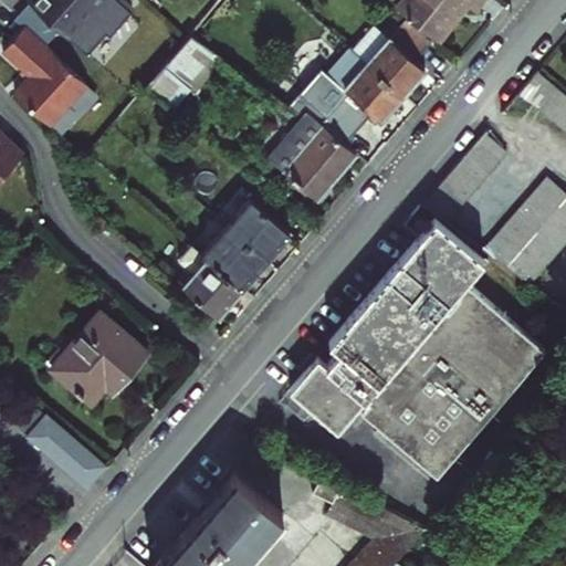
[(28,0),(69,37),(102,0),(28,0)]
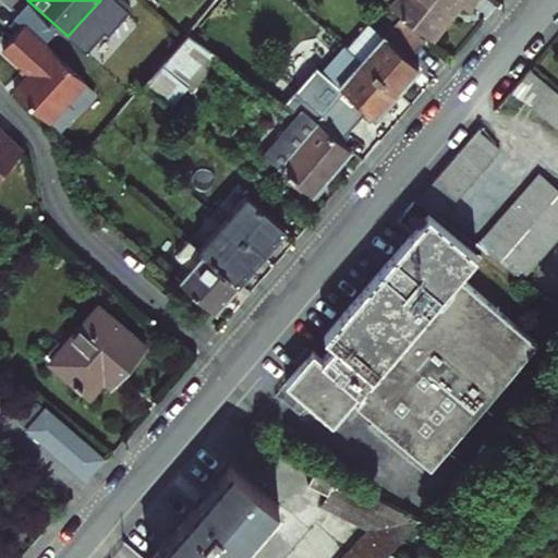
[(438,32),(398,0),(391,9),(432,40),(438,32)]
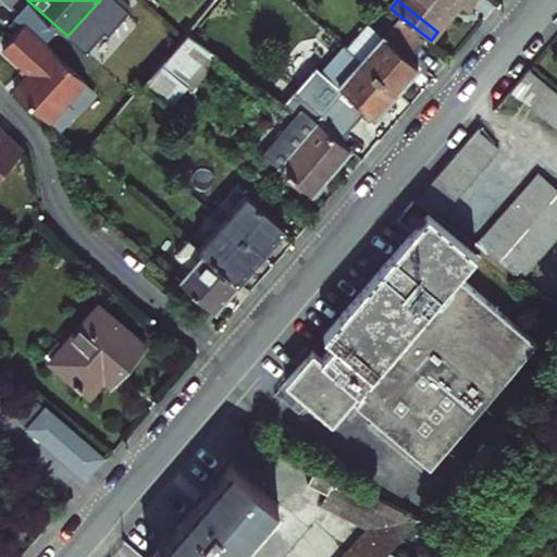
[(397,0),(437,32),(460,5),(466,10),(474,0),(397,0)]
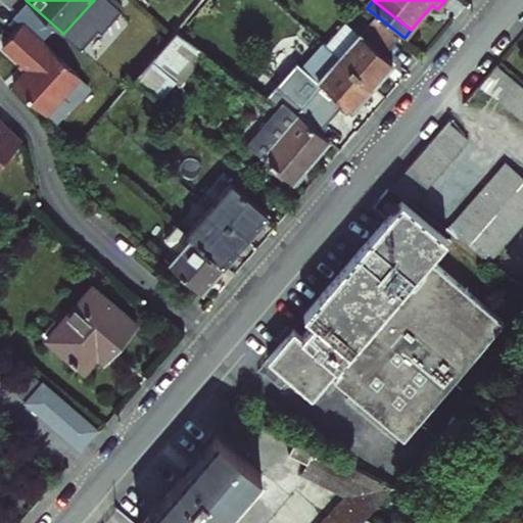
[(338,57),(372,88),(393,63),(385,57),(399,40),(376,20),(362,36),(359,34),(338,57)]
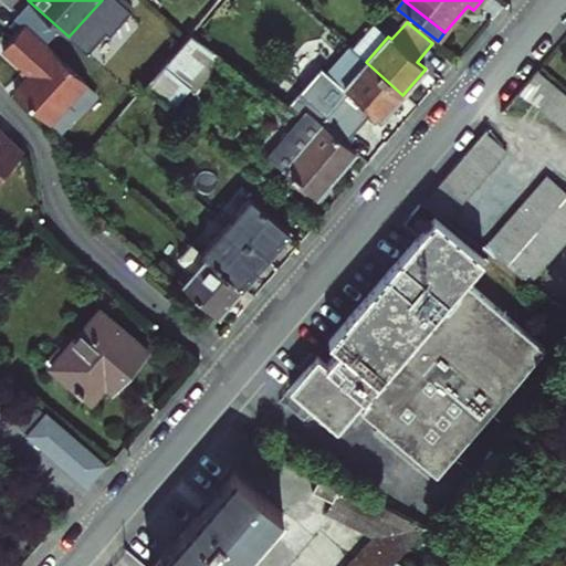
[(23,25),(2,49),(30,74),(13,91),(49,123),(86,83),(23,25)]
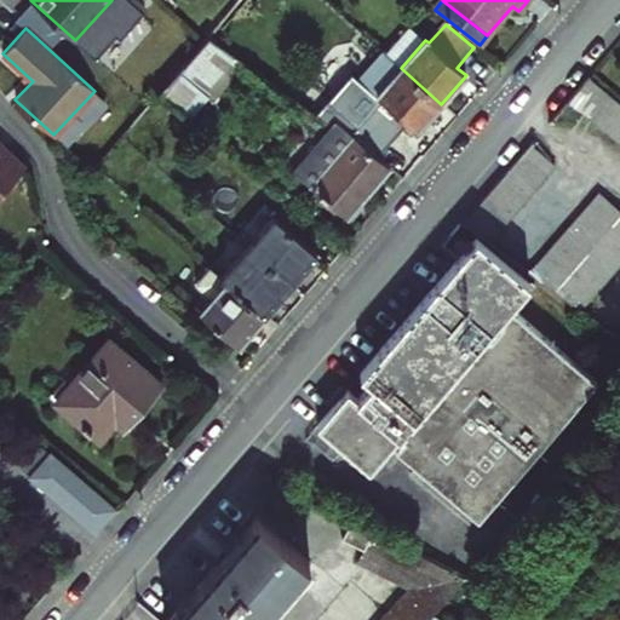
[(401,68),(380,51),(356,79),(350,73),(313,114),(329,126),(334,120),(379,158),(408,125),(418,132),(441,104),(401,68)]
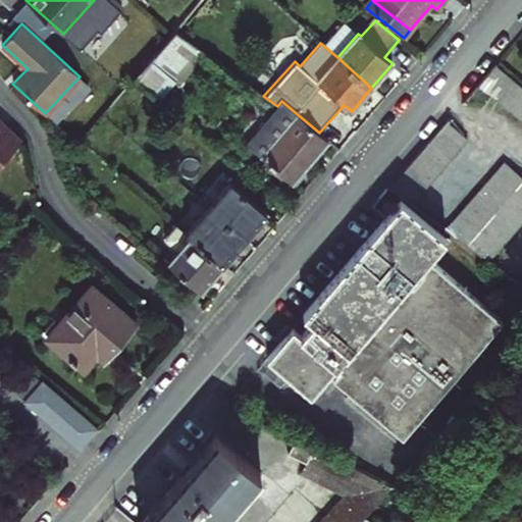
[(135,77),(158,98),(173,81),(150,60),(135,77)]
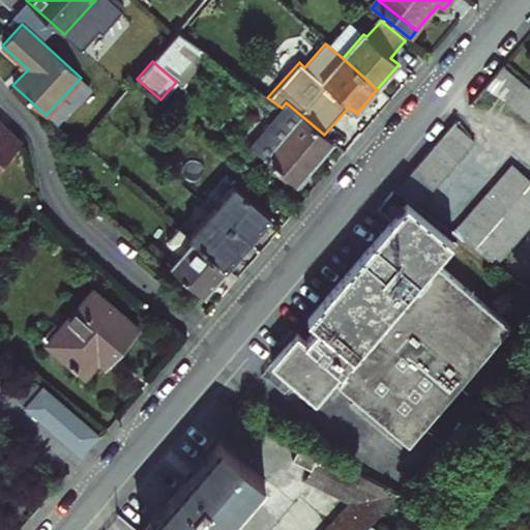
[(484,86),(529,123),(529,86),(513,74),(503,65),(484,86)]
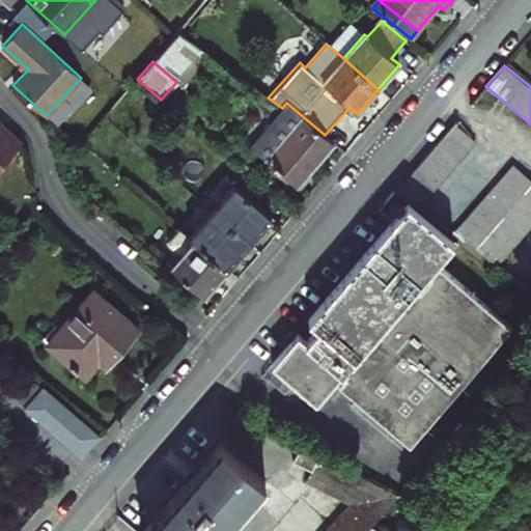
[(286,103),(282,108),(333,145),(334,143),(328,137),(325,135),(286,103)]
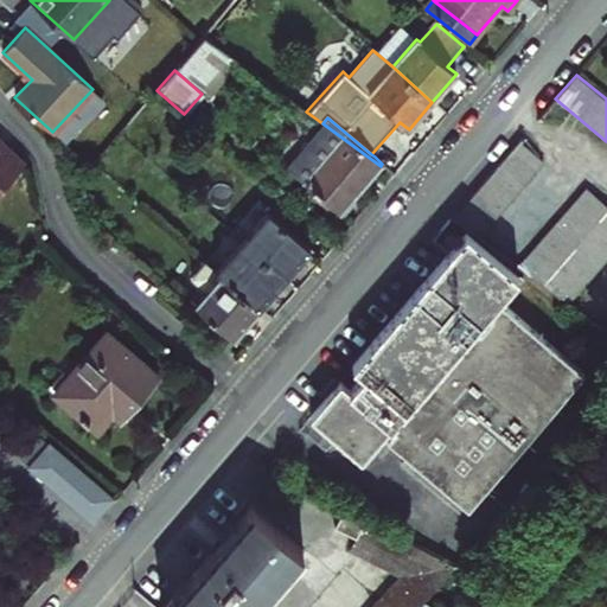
[(381,166),(323,123),(285,167),(339,213),(381,166)]
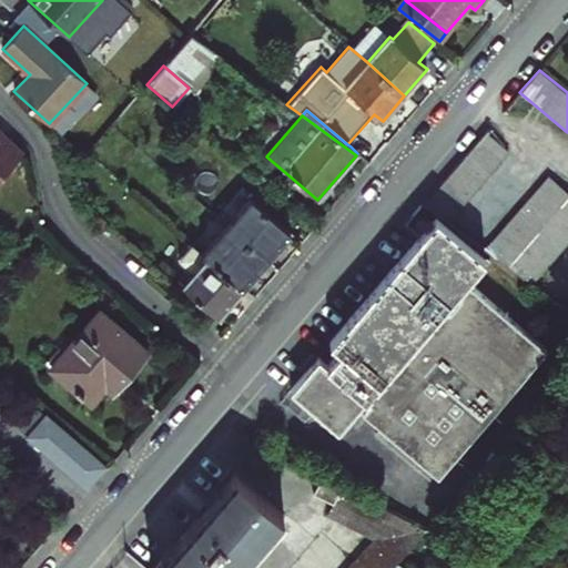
[(0,179),(23,154),(0,131),(0,179)]
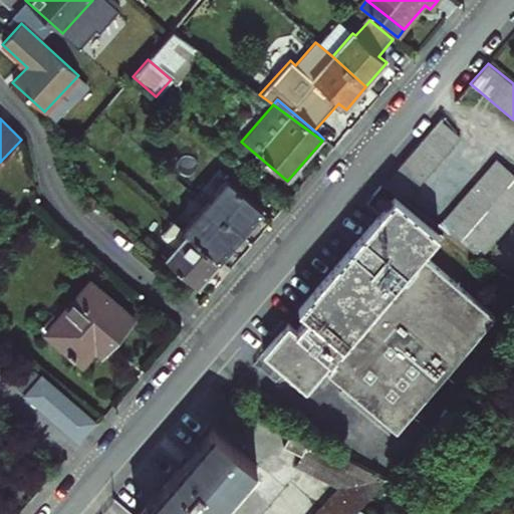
[(405,202),(432,170),(442,159),(460,137),(439,118),(391,175),(381,185),(405,202)]
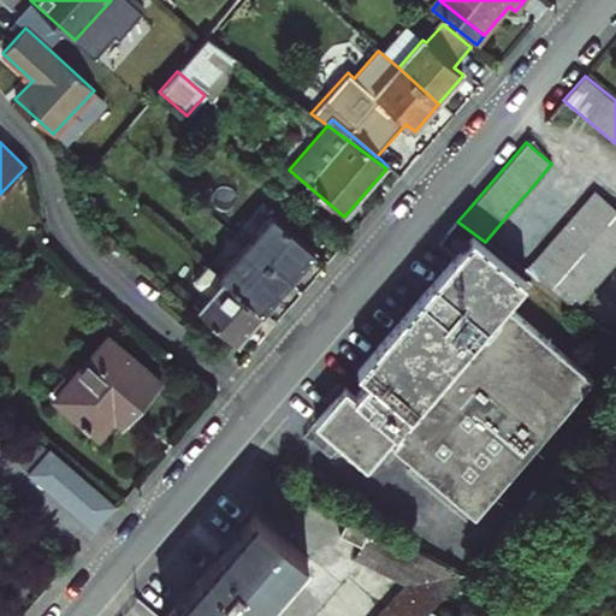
[(615,209),(594,191),(525,271),(551,289),(578,309),(615,264),(615,209)]
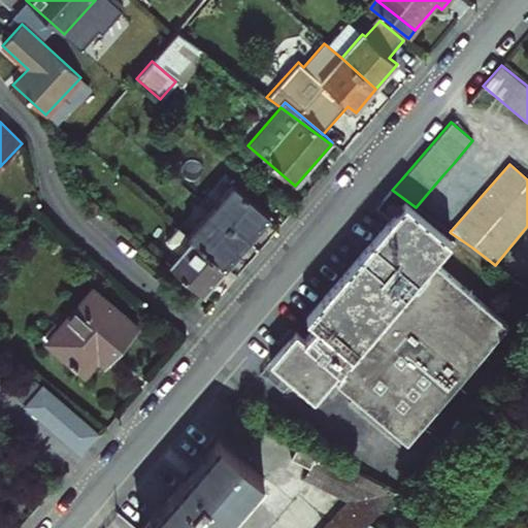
[(210,210),(246,241),(270,215),(234,184),(210,210)]
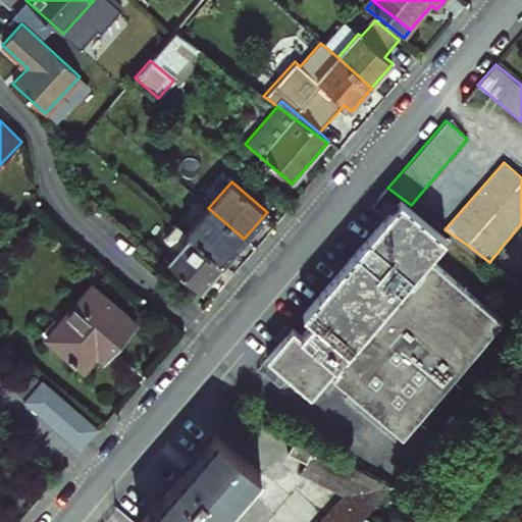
[(403,437),(502,320),(428,258),(446,238),(401,200),(305,313),(313,320),(301,333),(293,327),(267,357),(312,395),(328,374),(403,437)]
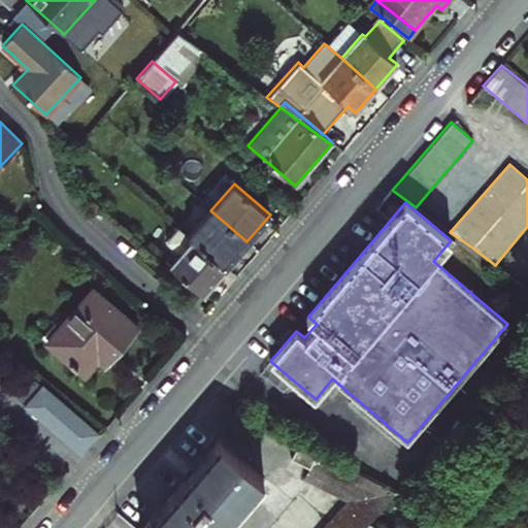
[(246,241),(210,210),(190,235),(225,266),(246,241)]
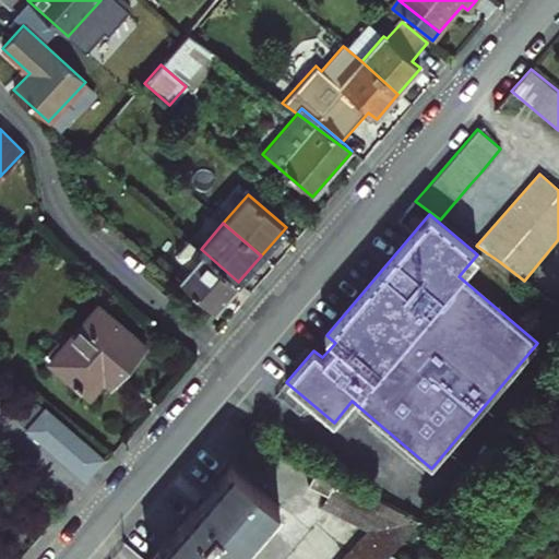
[(176,275),(215,309),(238,282),(201,249),(189,239),(175,254),(186,264),(176,275)]
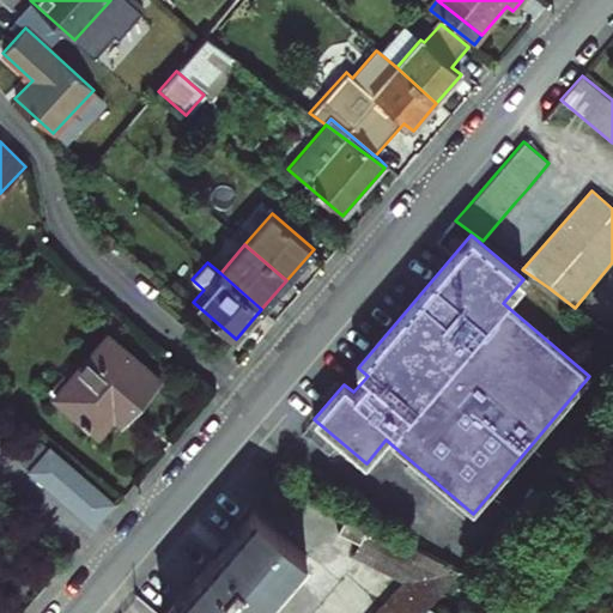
[(98,435),(114,417),(126,402),(135,410),(161,380),(109,335),(73,376),(79,381),(61,401),(98,435)]
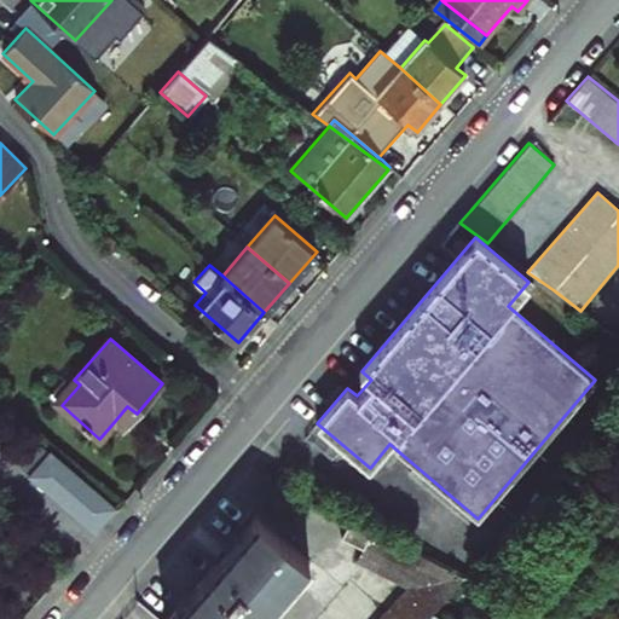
[(56,400),(62,405),(80,385),(74,380),(56,400)]
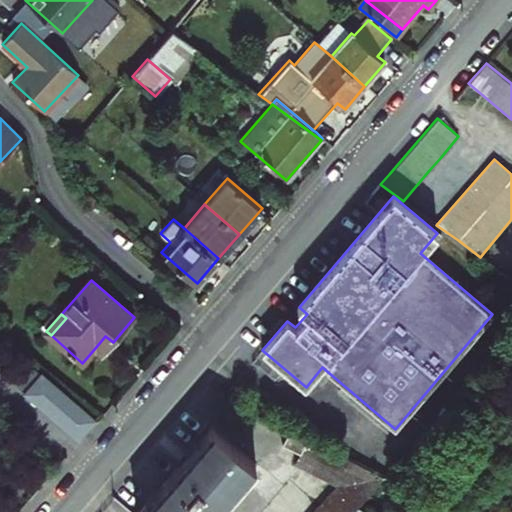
[(103,354),(113,342),(105,336),(95,348),(103,354)]
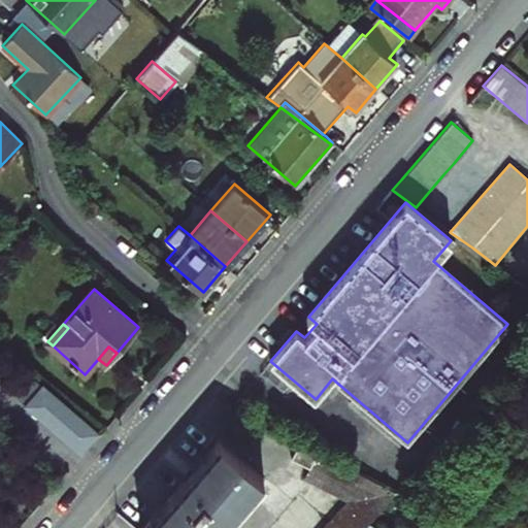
[(15,398),(84,456),(102,433),(35,376),(15,398)]
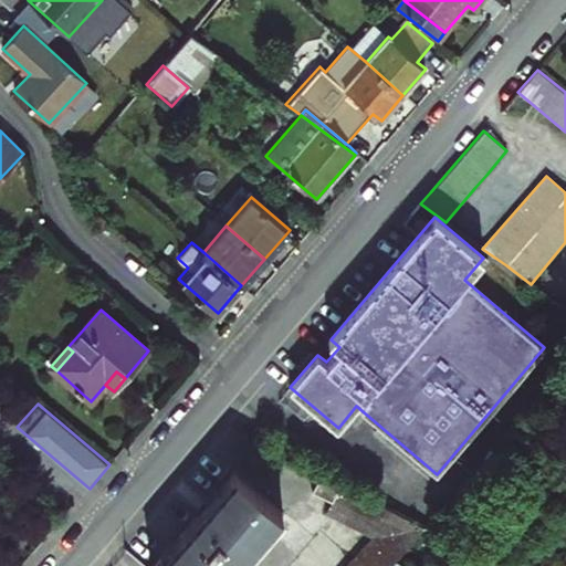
[(152,565),(234,565),(282,512),(234,471),(152,565)]
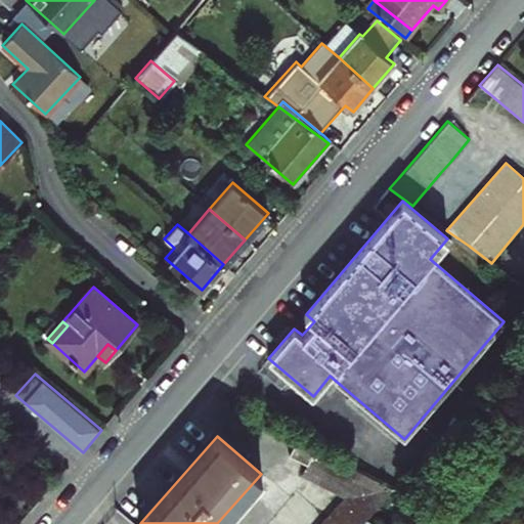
[(359,523),(392,487),(345,463),(331,455),(298,438),(290,454),(307,465),(302,475),(345,497),(320,523),(359,523)]
